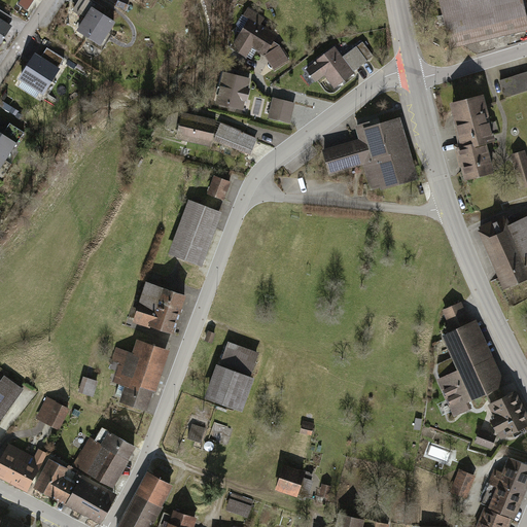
[(438,0),(451,48),(526,30),(526,24),(521,0),(438,0)]
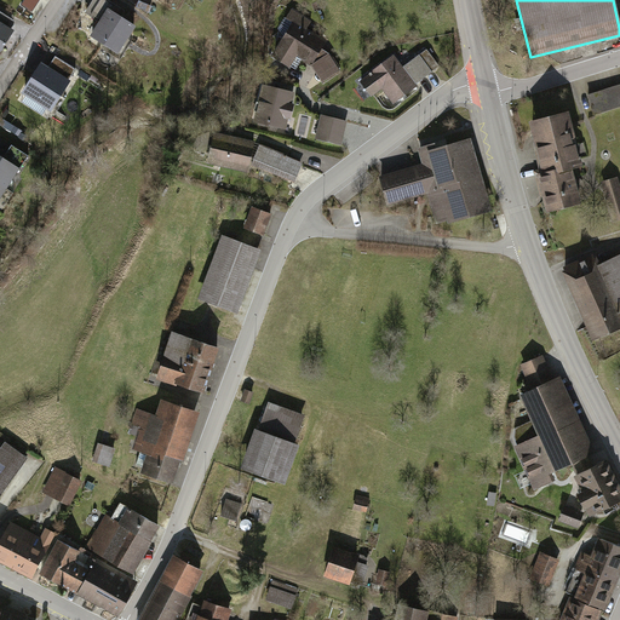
[(115,52),(135,22),(108,5),(89,34),(115,52)]
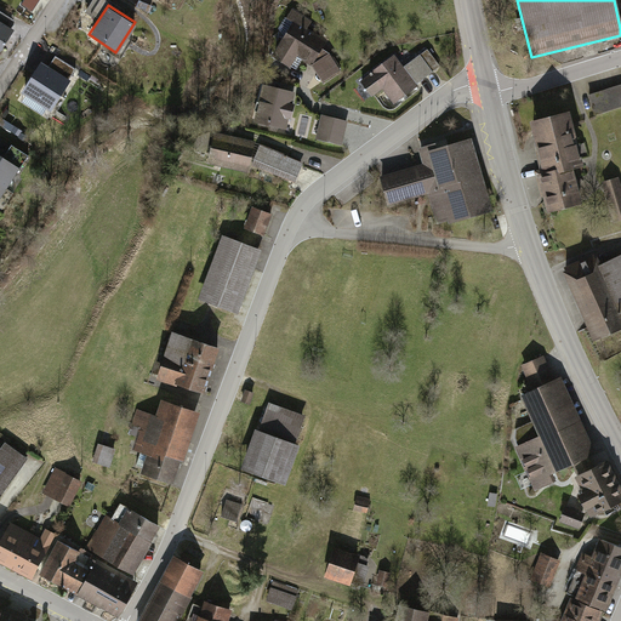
[(314,21),(294,9),(279,30),(285,35),(271,57),(289,69),(298,57),(311,66),(298,84),(313,92),(339,74),(324,50),(326,40),(308,30),(314,21)]
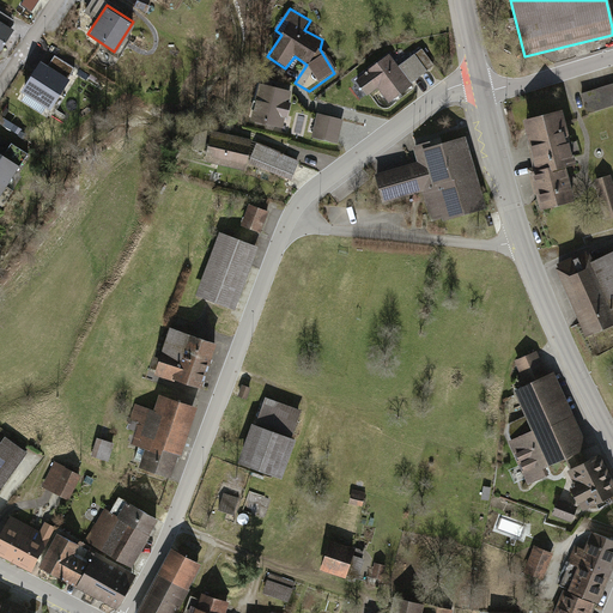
[(0,50),(13,30),(8,28),(13,19),(0,12),(0,50)]
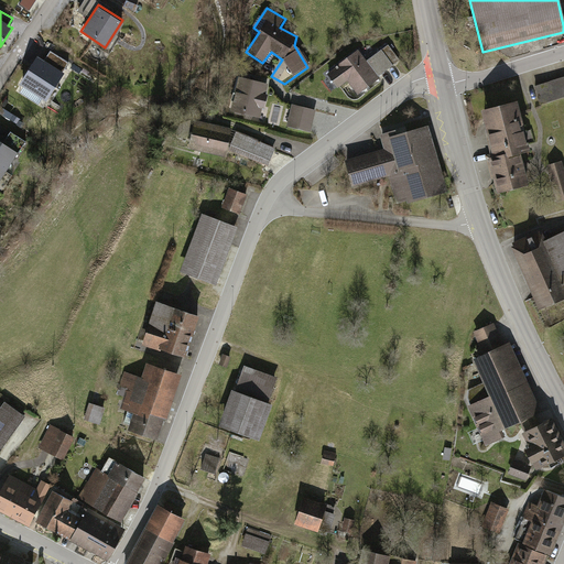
[(335,63),(337,67),(326,76),(336,90),(348,83),(357,97),(378,82),(355,49),(335,63)]
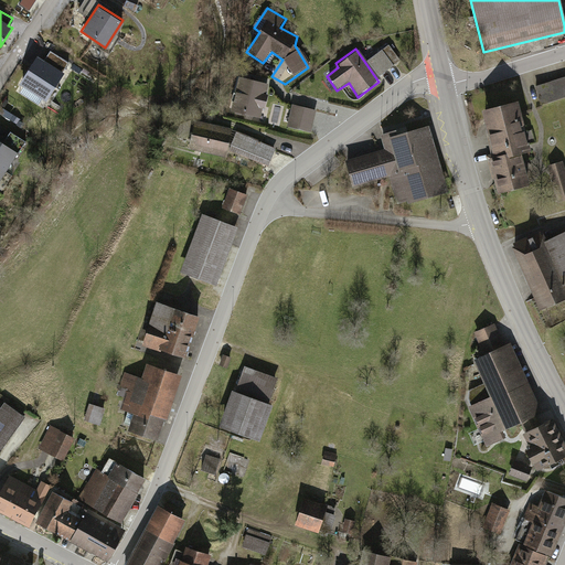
[(25,84),(46,98),(67,65),(46,51),(25,84)]
